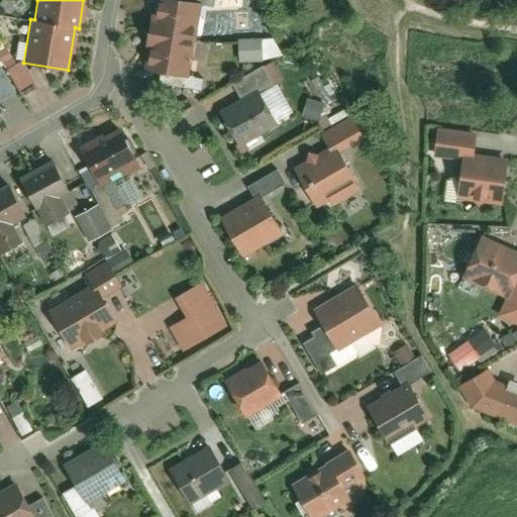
[(181,0),(156,0),(143,68),(161,71),(189,77),(202,4),(185,1),(181,0)]
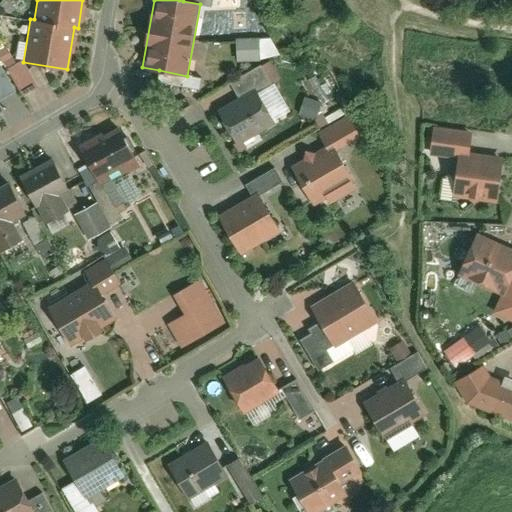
[(232,38),(233,60),(274,57),(273,36),(232,38)]
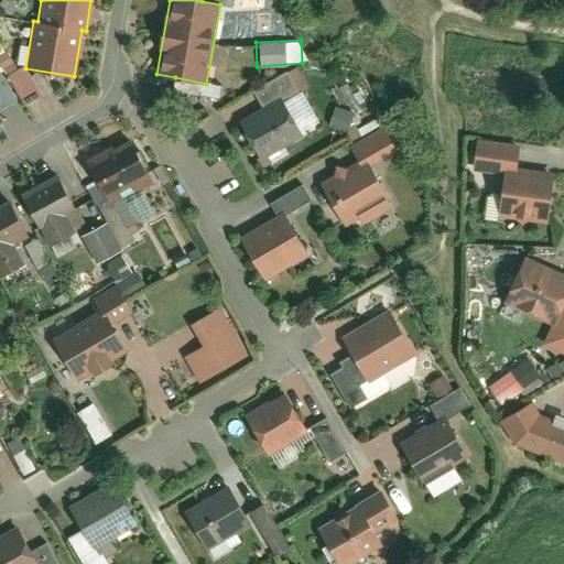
[(22,66),(2,77),(14,100),(18,107),(39,96),(22,66)]
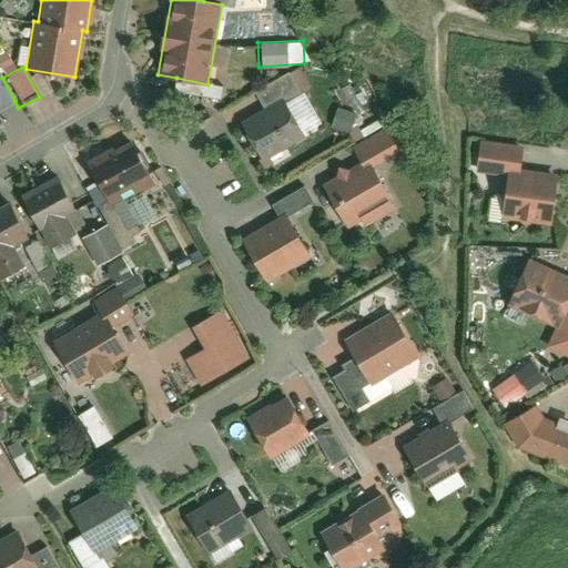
[(255,90),(266,110),(284,100),(300,92),(288,72),(255,90)]
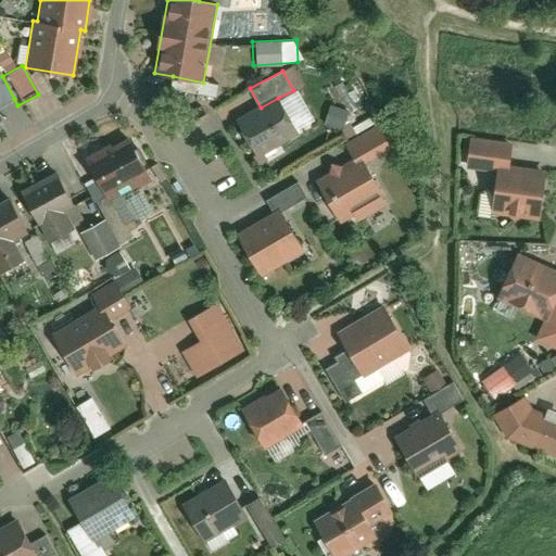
[(0,106),(14,99),(2,76),(0,72),(0,106)]
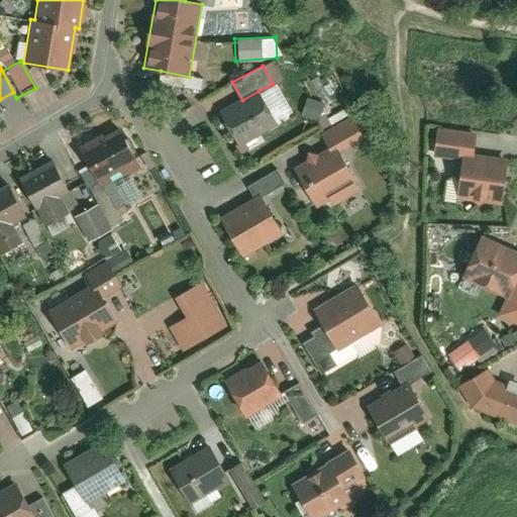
[(189,77),(161,71),(158,83),(200,91),(202,79),(189,77)]
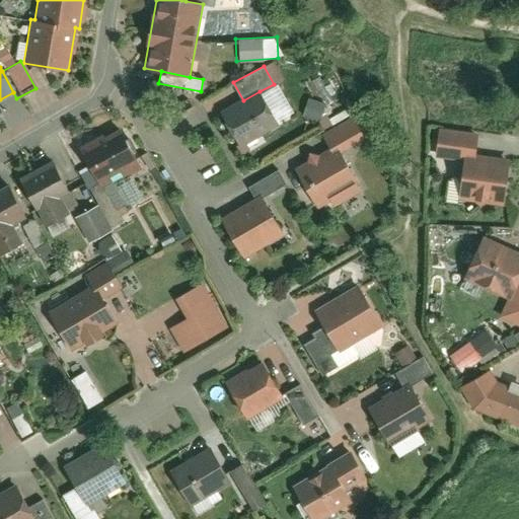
[(243,100),(222,110),(239,144),(277,125),(260,91),(243,100)]
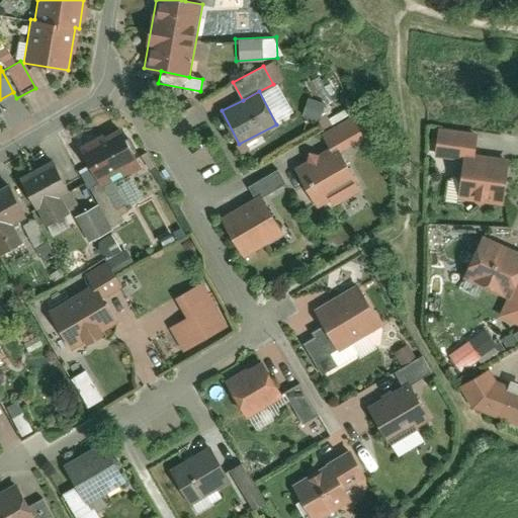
[(321,136),(328,149),(337,144),(340,150),(362,138),(352,118),(321,136)]
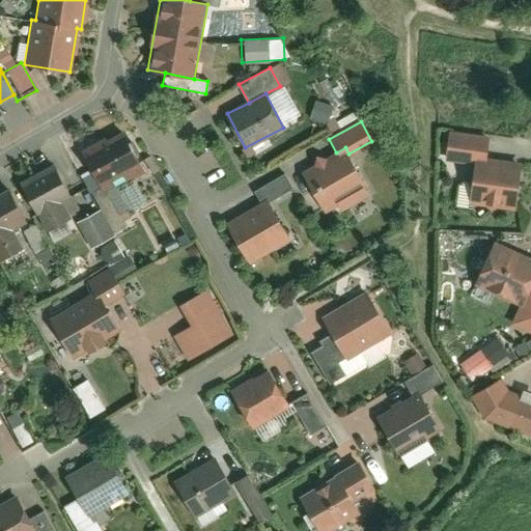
[(123,130),(83,151),(105,191),(145,168),(123,130)]
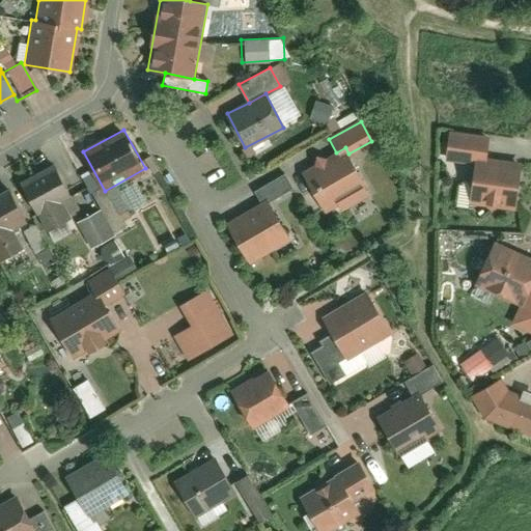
[(476,158),(486,159),(488,137),(450,132),(446,159),(476,162),(476,158)]
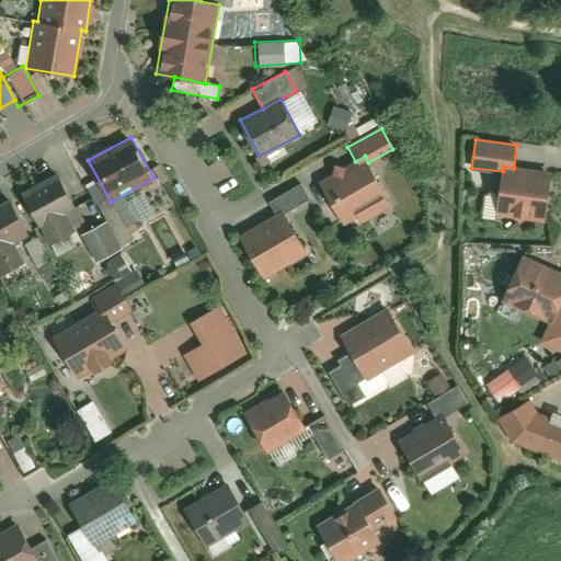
[(331,174),(320,181),(343,222),(356,215),(359,220),(388,204),(386,199),(388,197),(368,162),(365,156),(355,161),(344,168),(335,168),(331,174)]
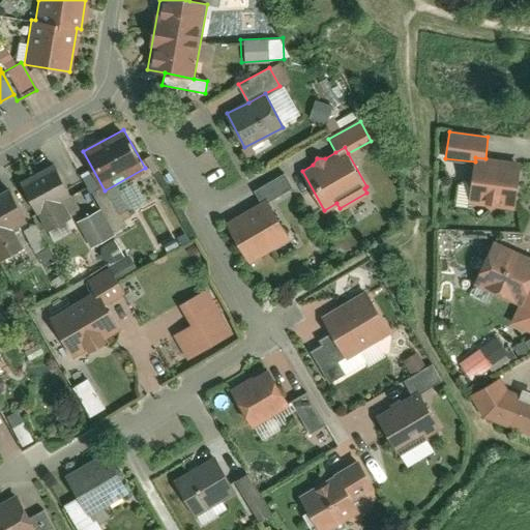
[(471,185),(469,201),(483,203),(490,210),(498,205),(512,207),(519,164),(486,158),(475,157),(475,162),(473,170),(465,177),(471,185)]
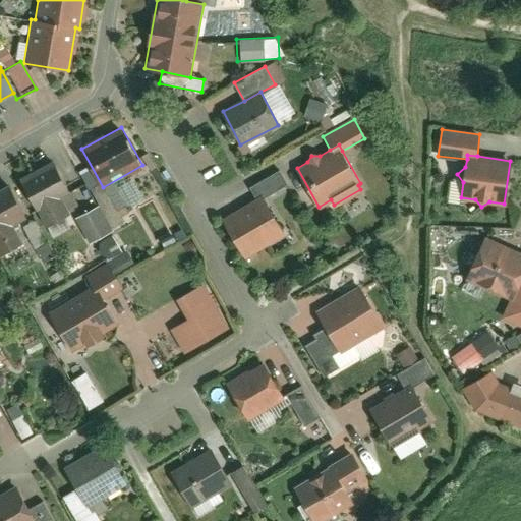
[(50,160),(18,178),(45,226),(65,215),(58,201),(69,194),(50,160)]
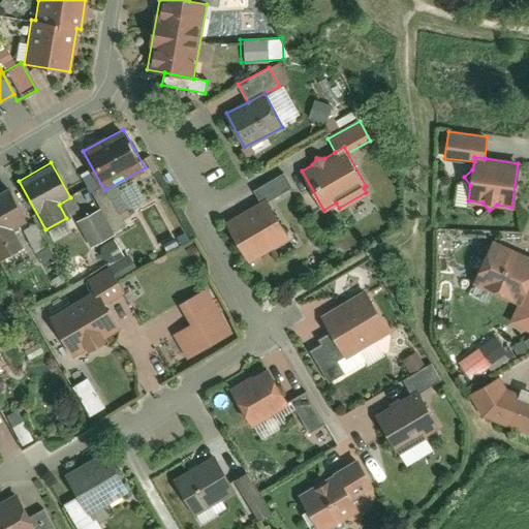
[(253,190),(259,201),(263,199),(266,201),(289,188),(282,174),(253,190)]
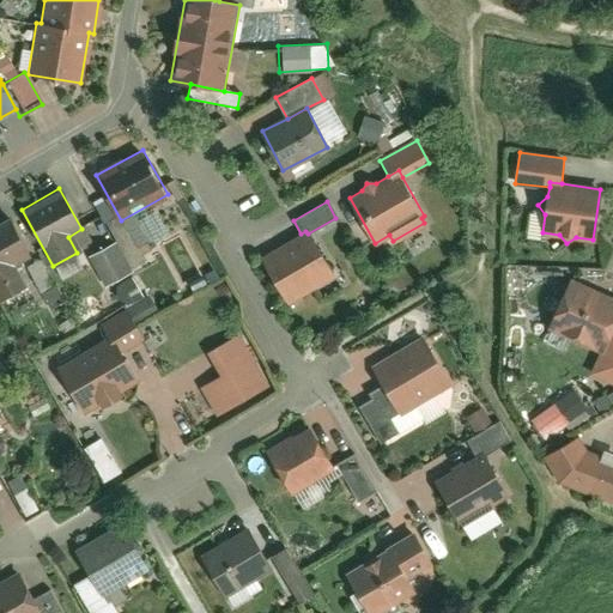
[(12,214),(0,220),(0,297),(22,286),(13,269),(36,258),(12,214)]
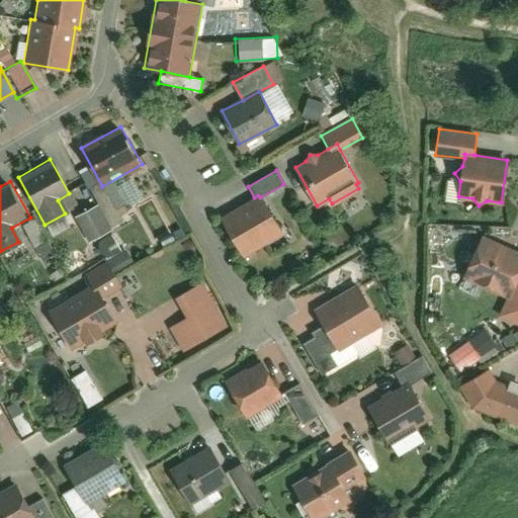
[(254,197),(221,217),(243,254),(280,233),(260,197),(258,195),(254,197)]
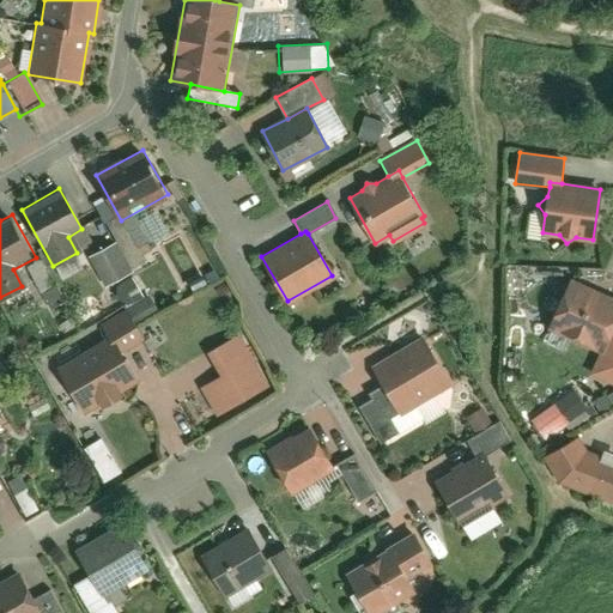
[(114,243),(87,258),(103,286),(129,272),(114,243)]
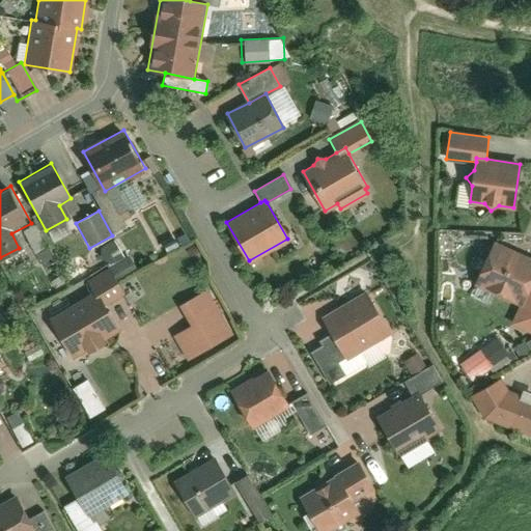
[(96,246),(105,266),(121,259),(113,239),(96,246)]
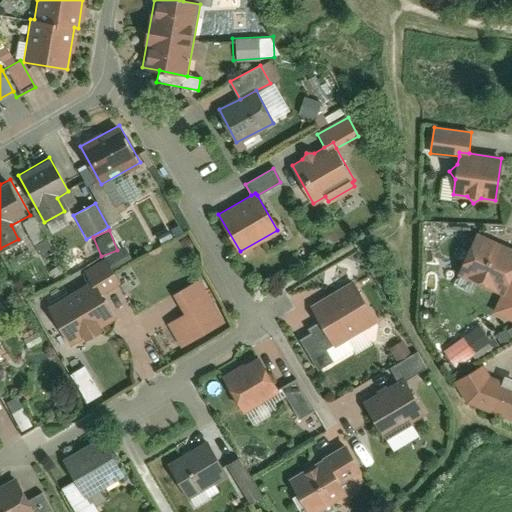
[(511,251),(476,235),(458,273),(503,293),(511,276),(511,272),(511,251)]
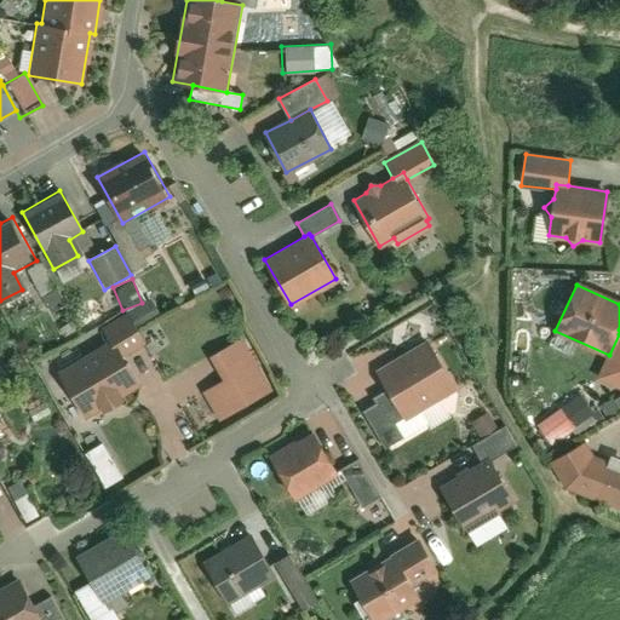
[(112,342),(120,356),(143,344),(127,315),(104,327),(112,342)]
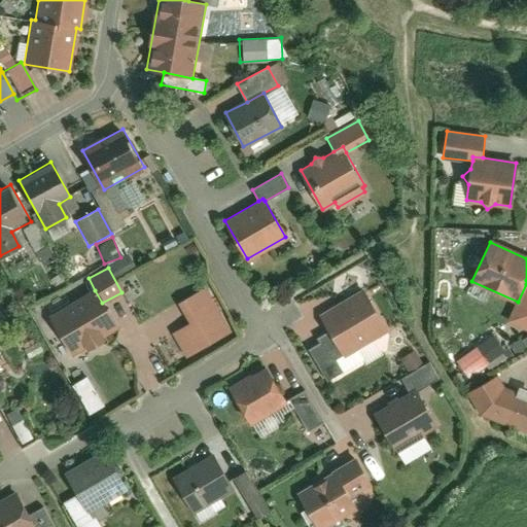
[(526,284),(518,302),(508,322),(526,329),(526,284)]
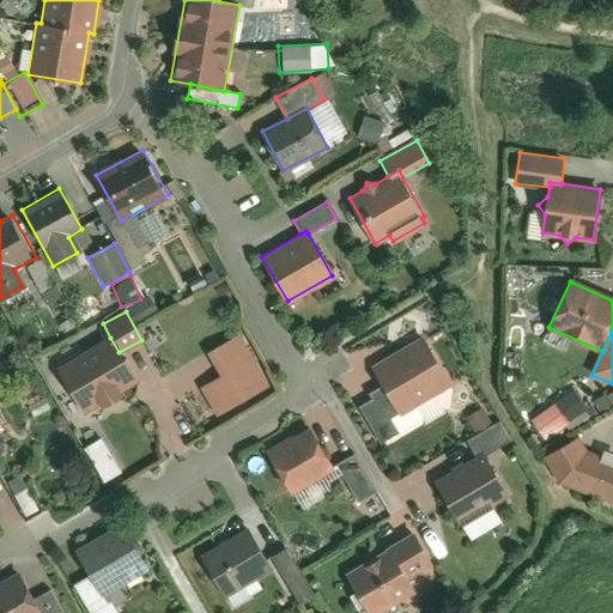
[(223,376),(201,388),(217,416),(267,386),(237,334),(208,351),(223,376)]
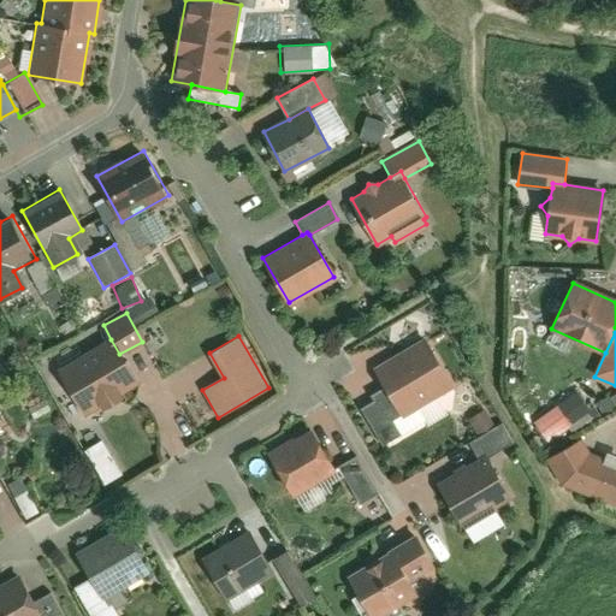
[(111,339),(59,369),(83,410),(99,402),(102,408),(123,396),(119,390),(135,380),(119,354),(111,339)]
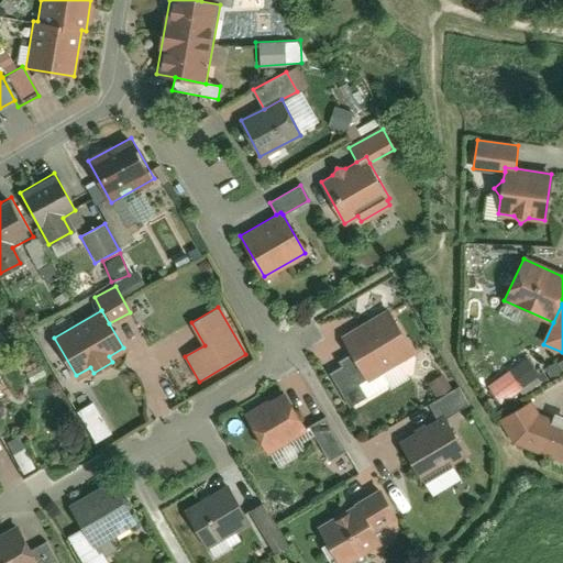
[(388,311),(343,337),(353,353),(367,377),(411,352),(388,311)]
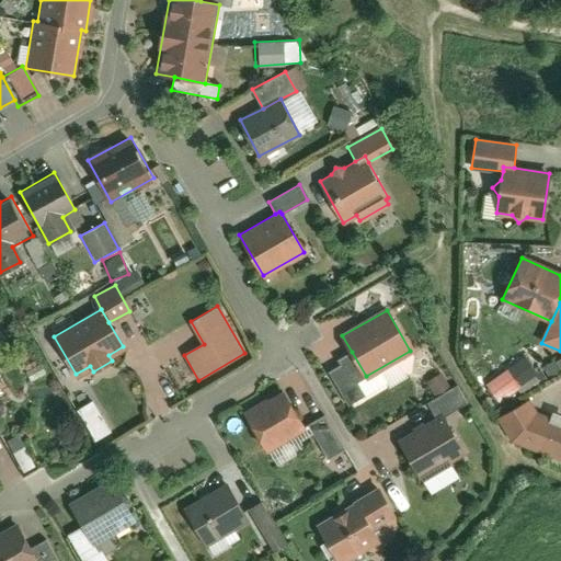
[(366,376),(352,352),(338,361),(341,364),(328,371),(347,404),(364,395),(356,381),(366,376)]
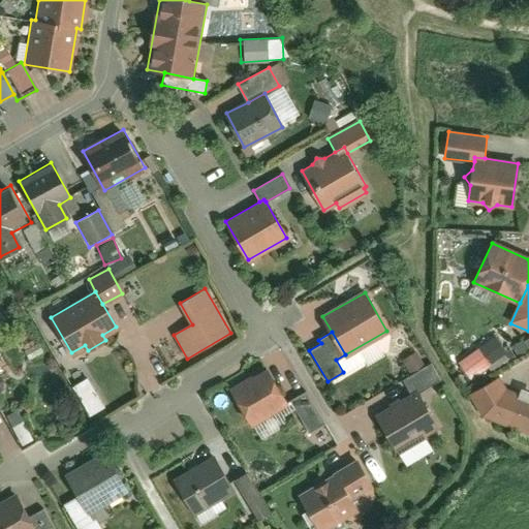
[(489,339),(476,347),(484,359),(496,350),(489,339)]
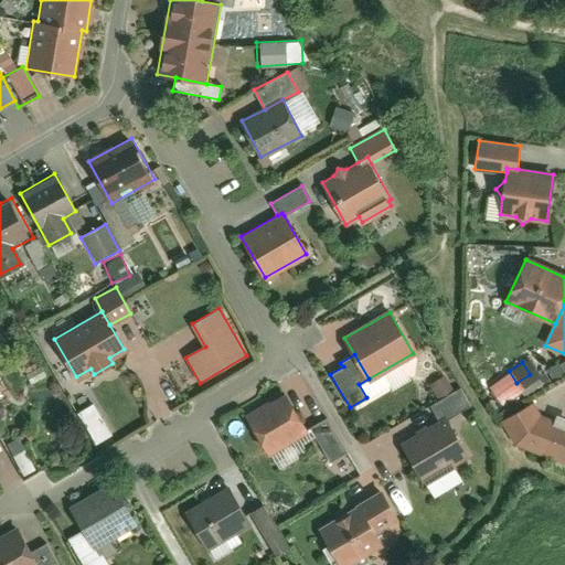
[(498,405),(521,392),(510,372),(487,385),(498,405)]
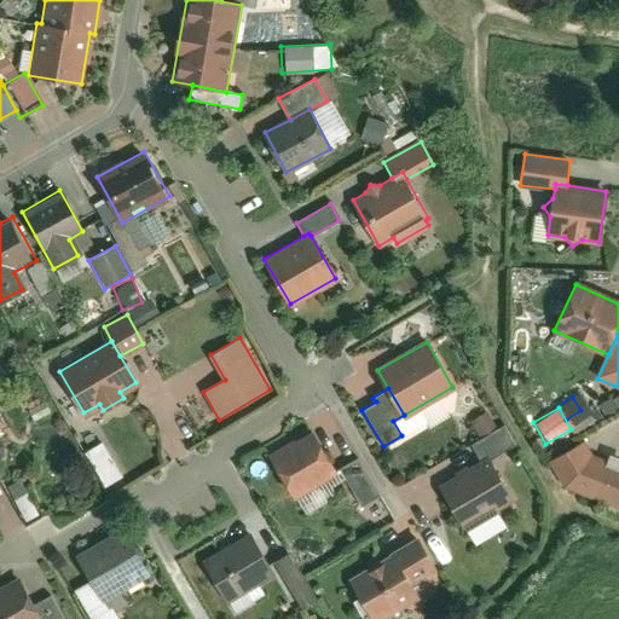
[(472,446),(482,463),(489,460),(515,444),(505,427),(472,446)]
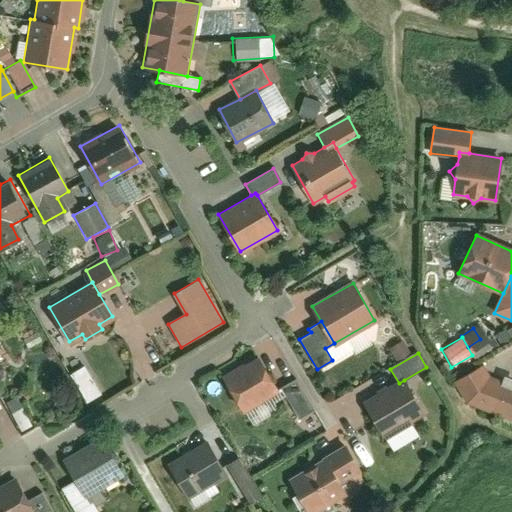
[(257,356),(223,376),(243,410),(277,390),(257,356)]
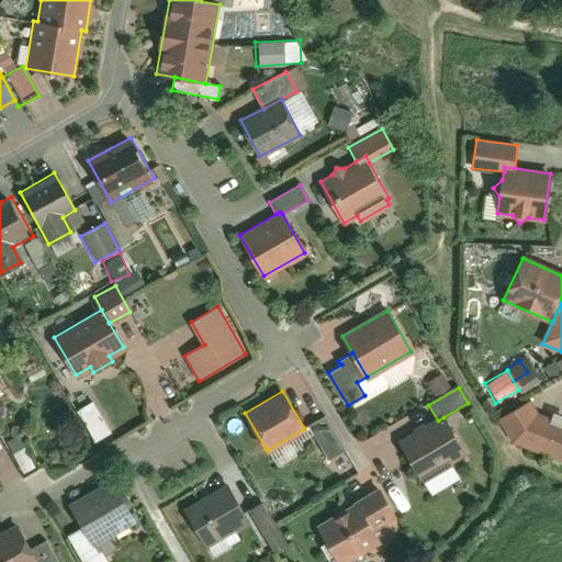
[(561,422),(538,413),(530,400),(499,418),(513,440),(561,460),(561,422)]
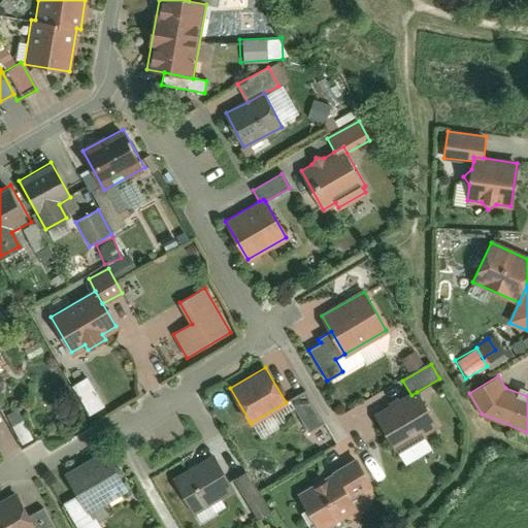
[(79,405),(94,399),(87,378),(71,385),(79,405)]
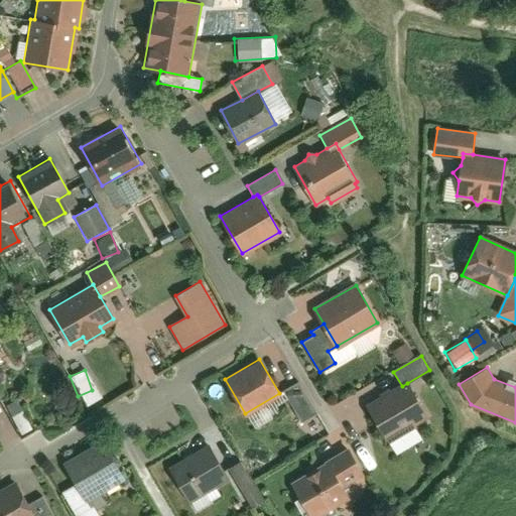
[(297,382),(282,391),(298,419),(313,411),(297,382)]
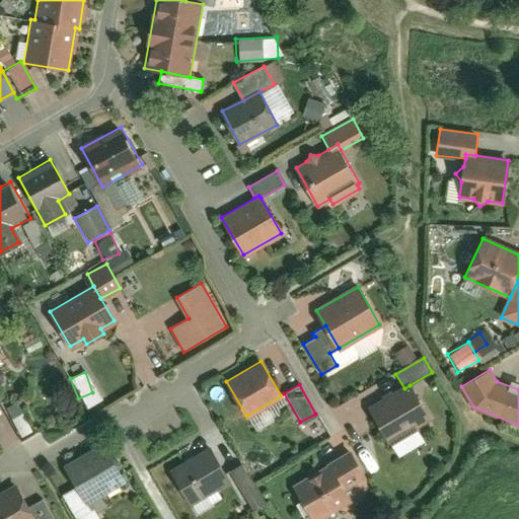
[(404,388),(370,409),(389,442),(430,418),(410,385),(404,388)]
